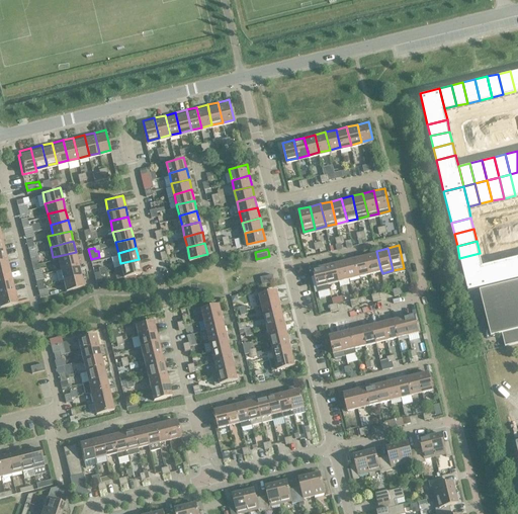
[(380,268),(376,251),(366,253),(370,271),(380,268)]
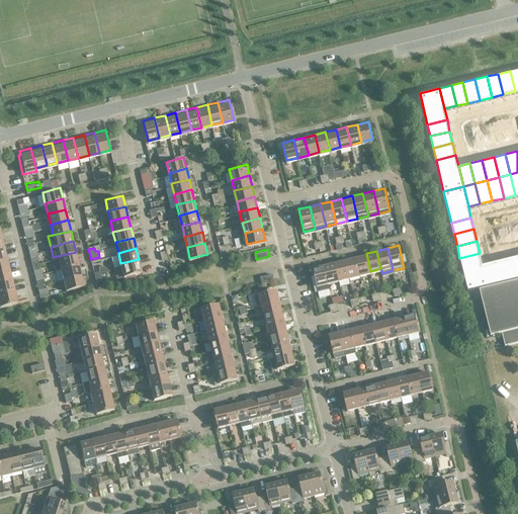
[(78,262),(76,252),(58,256),(61,267),(78,262)]
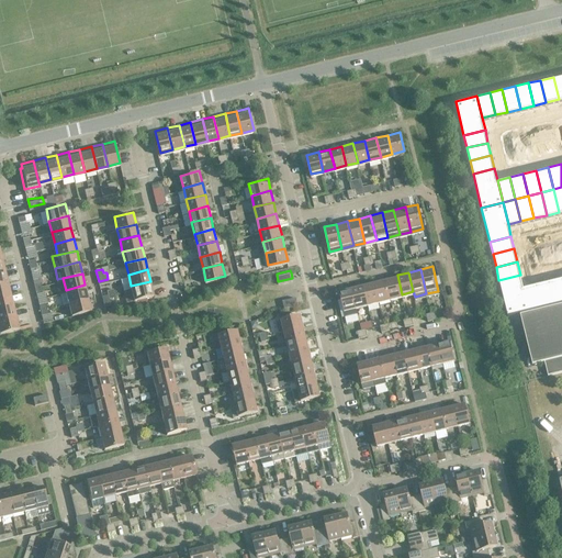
[(402,294),(397,275),(385,278),(391,297),(402,294)]
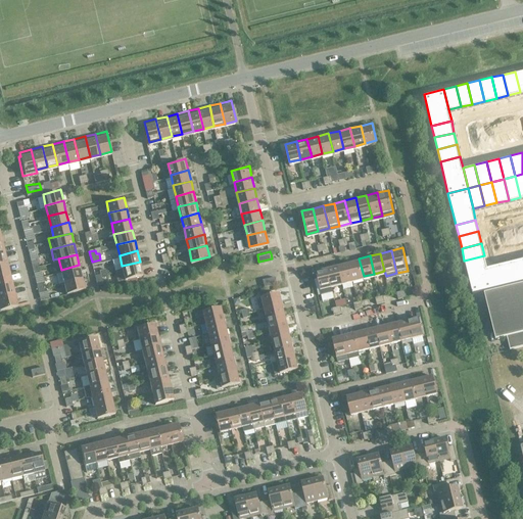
[(484,255),(464,261),(472,292),(492,287),(487,266),(484,255)]
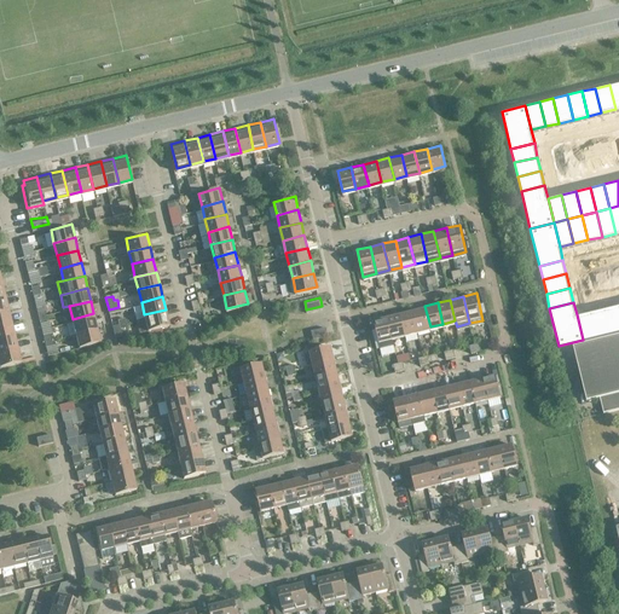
[(618,307),(618,305),(605,308),(611,332),(618,330),(618,307)]
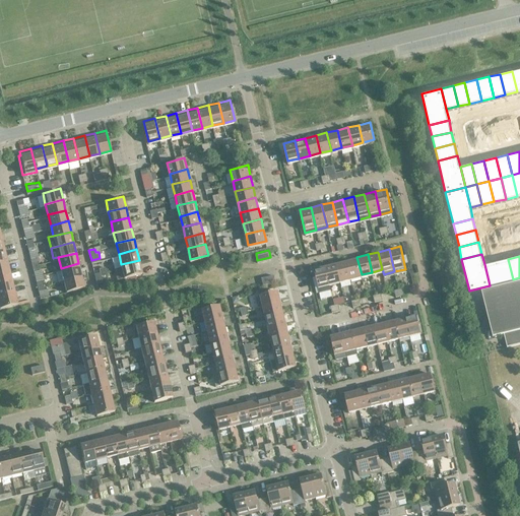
[(362,274),(356,257),(346,259),(350,277),(362,274)]
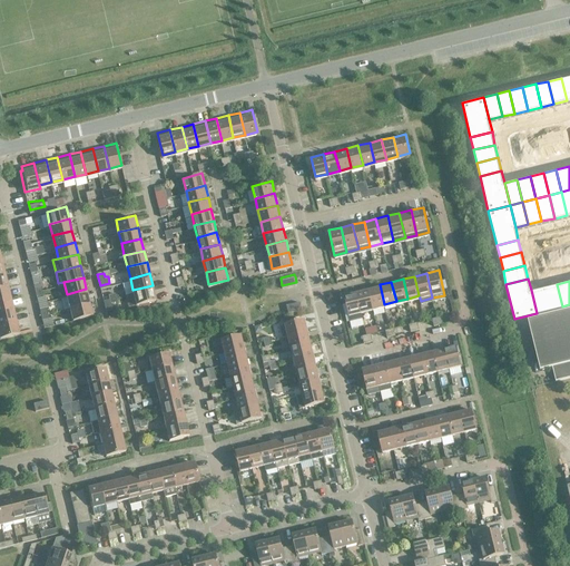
[(0,298),(10,295),(8,284),(0,285),(0,298)]
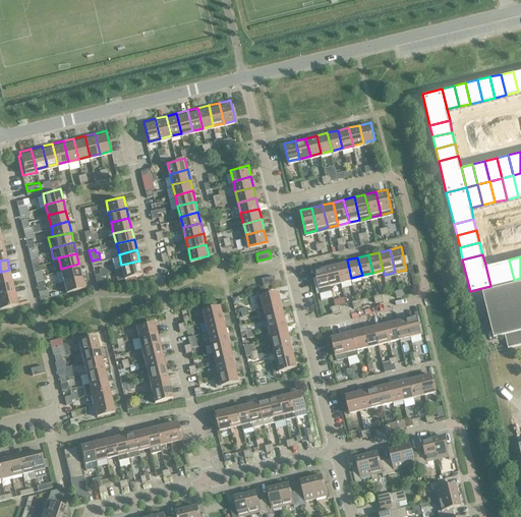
[(351,278),(347,260),(336,263),(341,280),(351,278)]
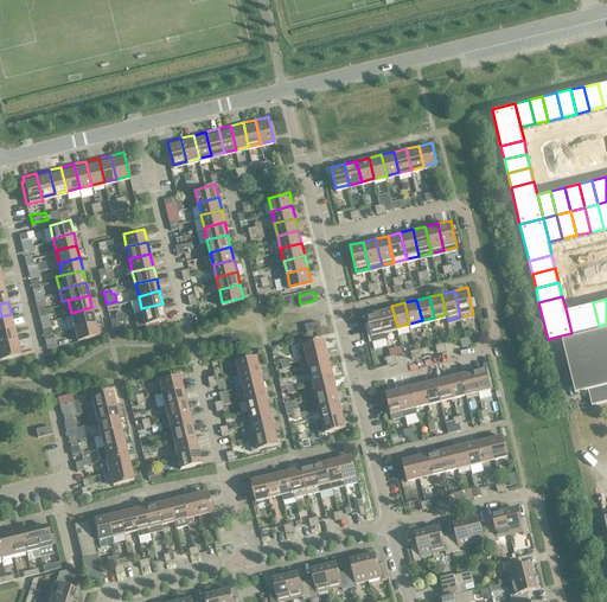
[(593,302),(579,306),(585,330),(599,326),(593,302)]
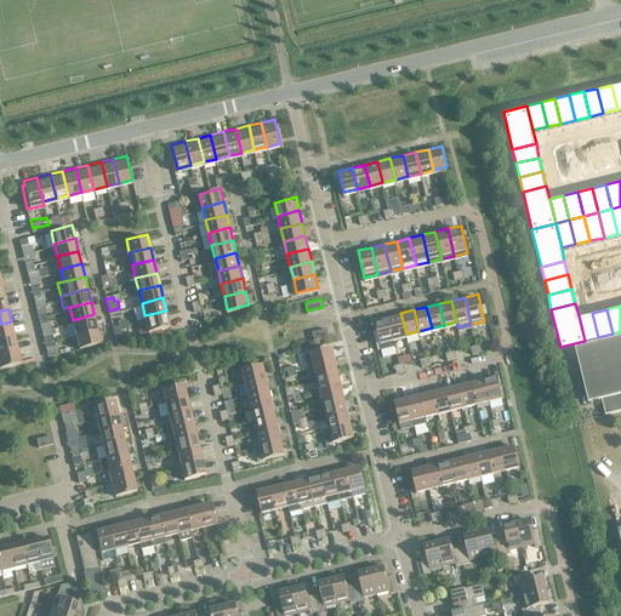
[(169,324),(166,311),(144,315),(137,318),(141,331),(169,324)]
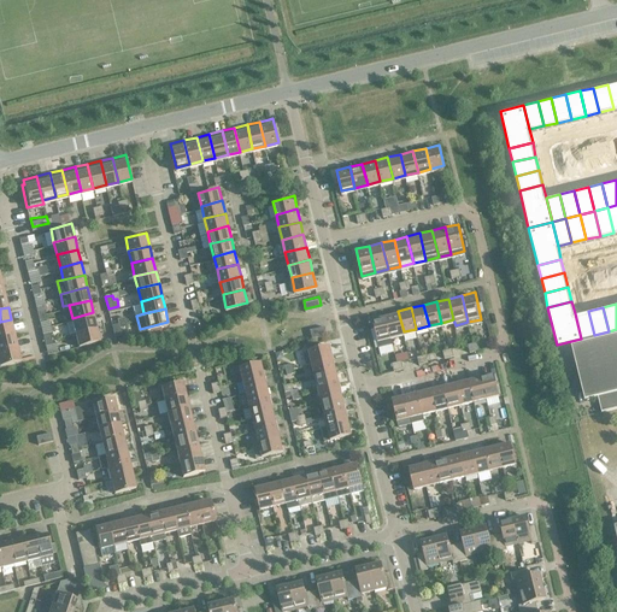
[(404,331),(398,311),(386,313),(391,335),(404,331)]
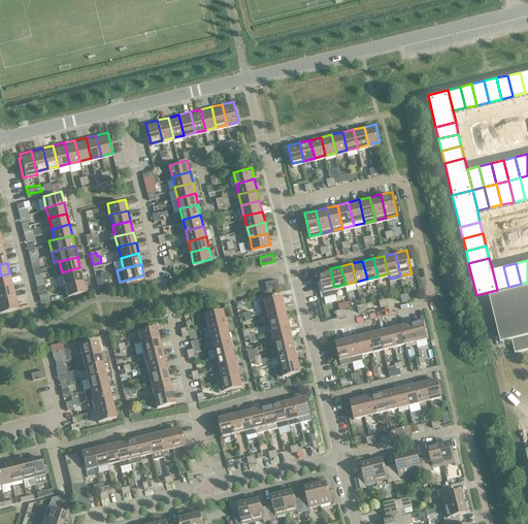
[(503,266),(492,268),(497,290),(508,287),(503,266)]
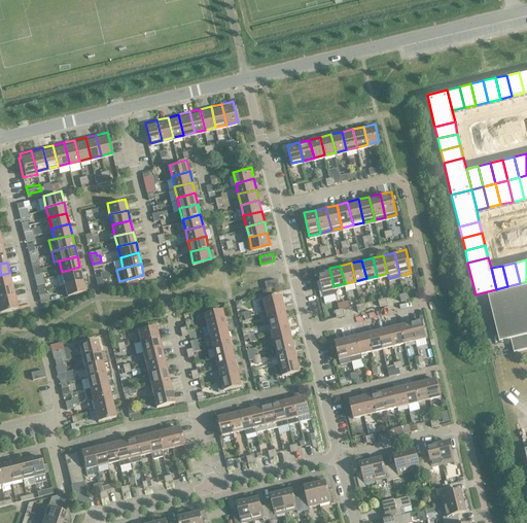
[(82,278),(79,267),(62,272),(57,273),(60,283),(64,282),(82,278)]
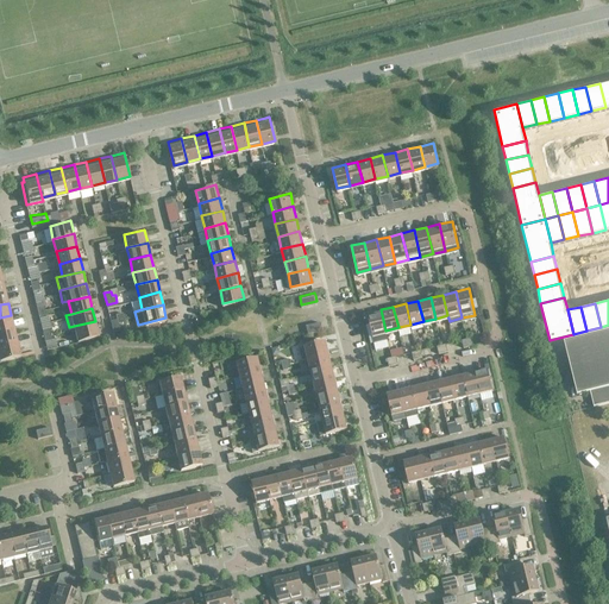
[(387,337),(385,331),(381,309),(368,313),(372,334),(374,334),(375,339),(387,337)]
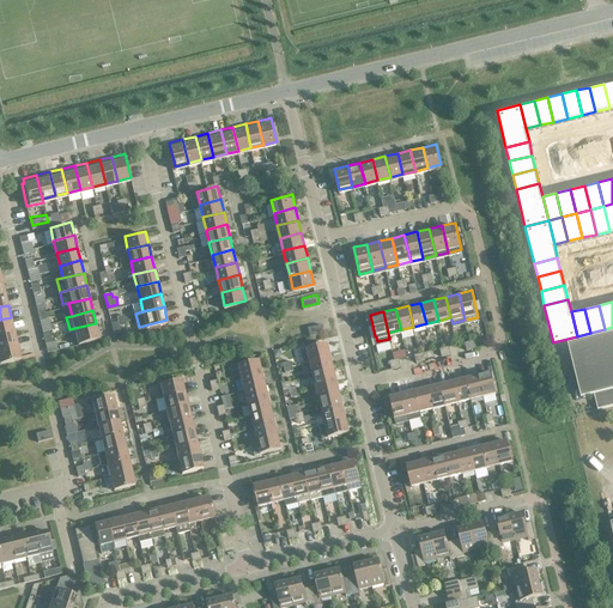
[(0,333),(14,330),(11,317),(0,320),(0,333)]
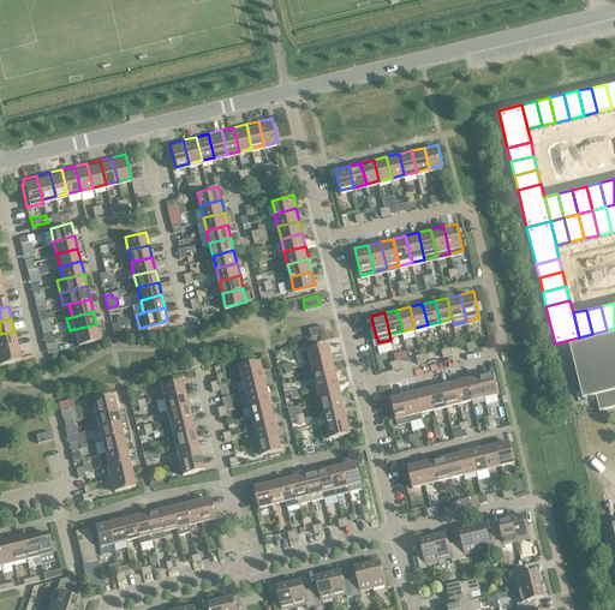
[(309,326),(311,334),(326,330),(323,322),(309,326)]
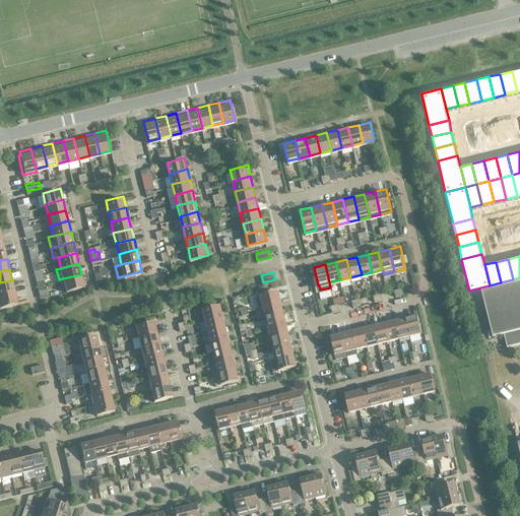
[(84,285),(81,274),(63,278),(66,289),(84,285)]
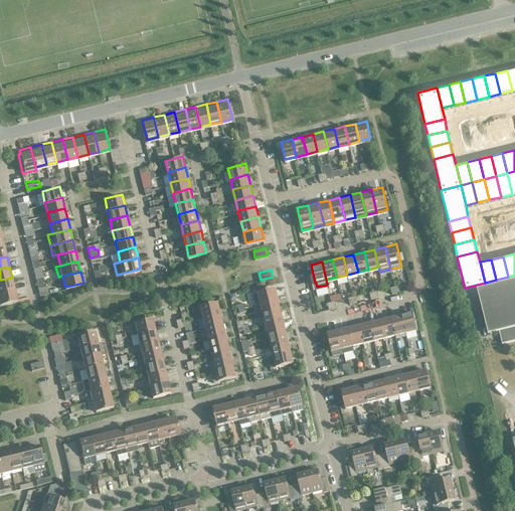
[(514,275),(477,285),(488,330),(499,328),(502,341),(514,337),(514,275)]
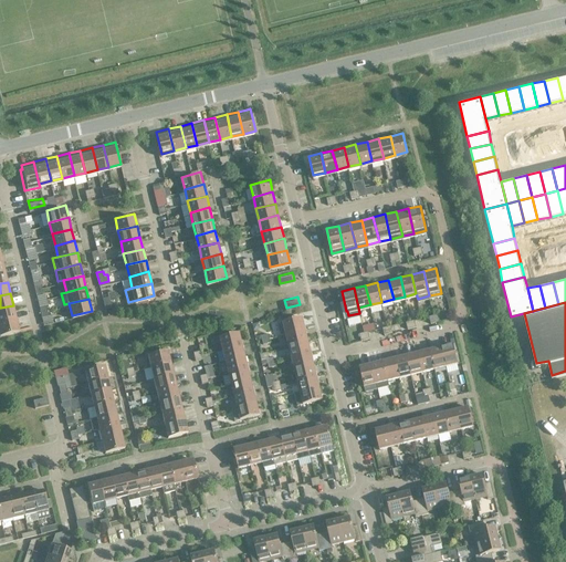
[(0,320),(16,316),(13,305),(0,308),(0,320)]
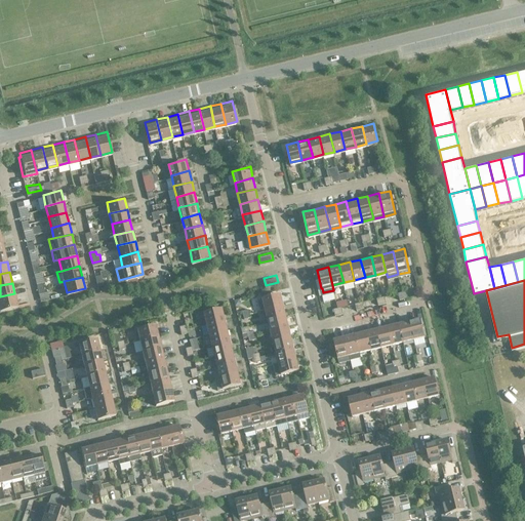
[(283,303),(280,291),(258,296),(260,308),(265,307),(283,303)]
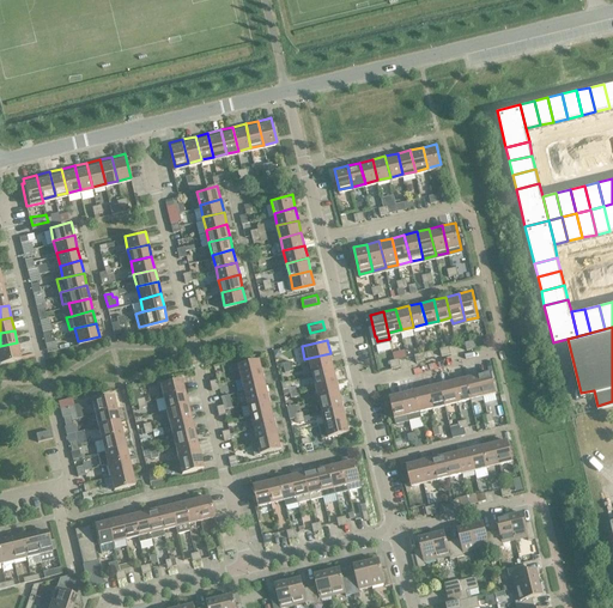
[(0,360),(20,356),(17,342),(0,346),(0,360)]
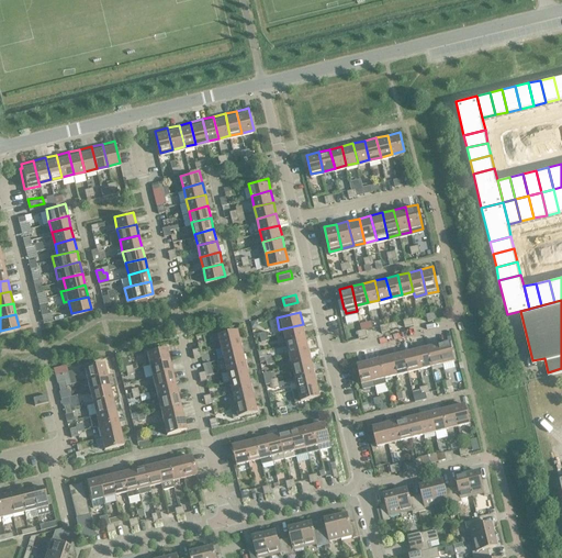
[(305,335),(303,324),(283,328),(287,341),(305,335)]
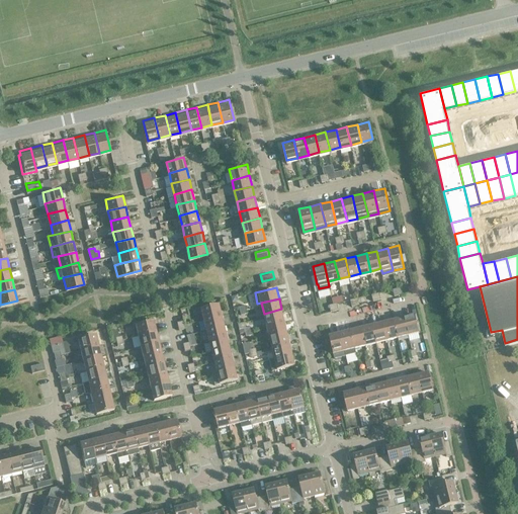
[(201,306),(204,317),(222,313),(219,302),(201,306)]
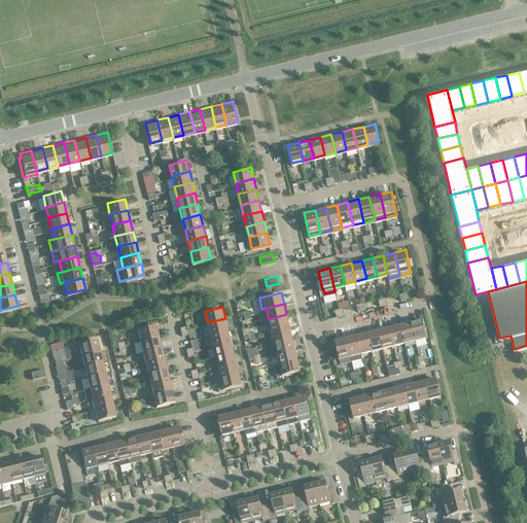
[(289,325),(286,314),(269,319),(272,329),(289,325)]
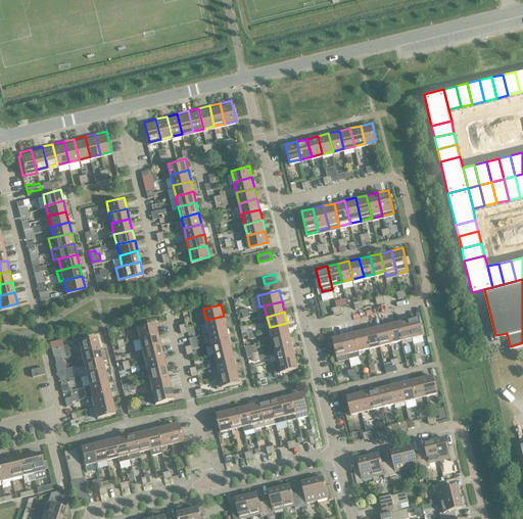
[(419,315),(408,318),(412,335),(423,332),(419,315)]
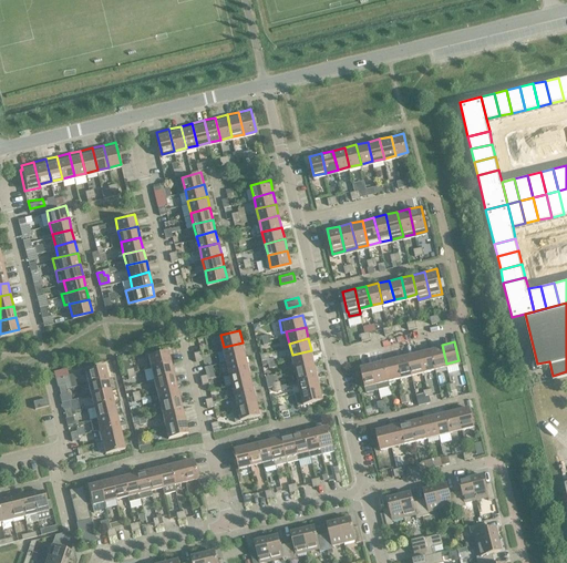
[(246,354),(243,343),(224,347),(226,358),(246,354)]
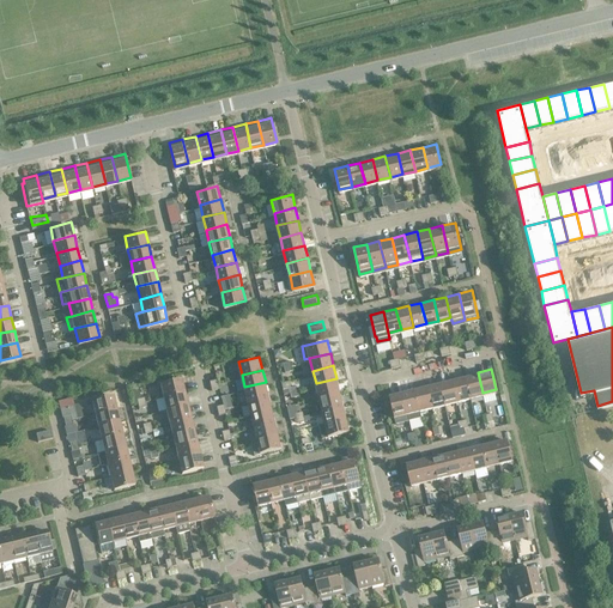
[(483,393),(478,372),(465,375),(469,396),(483,393)]
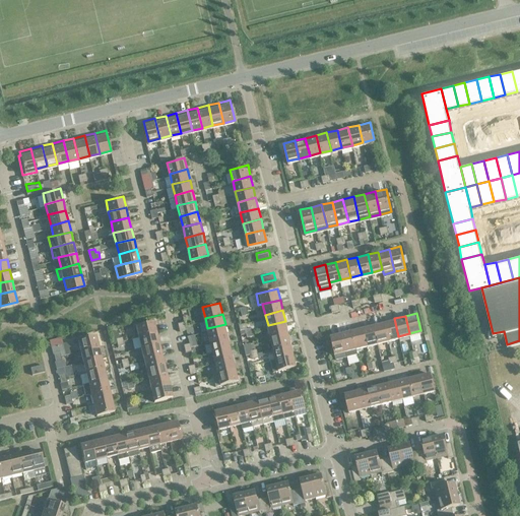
[(398,336),(394,318),(384,321),(388,338),(398,336)]
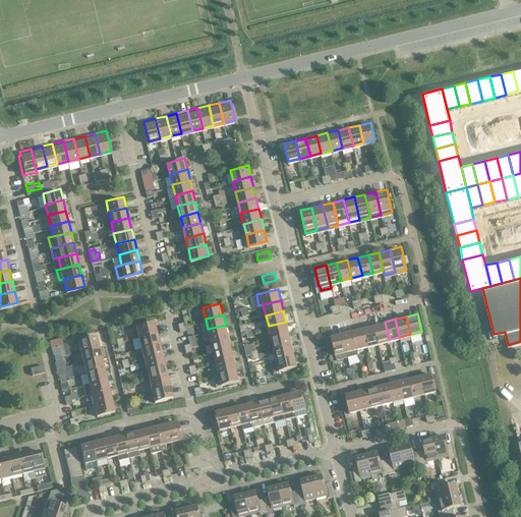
[(157,331),(154,320),(135,324),(138,335),(157,331)]
